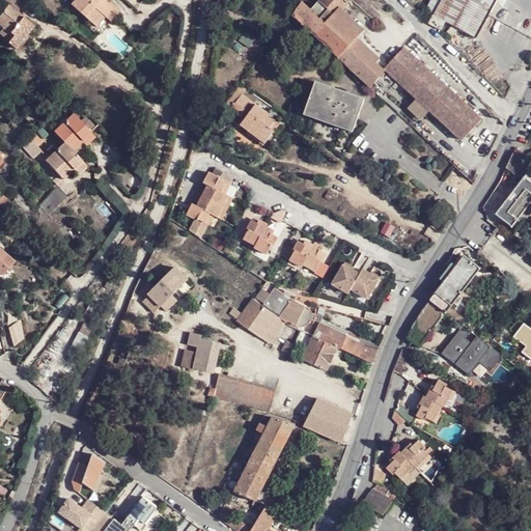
[(12,34),(7,40),(16,48),(33,25),(18,11),(24,4),(19,0),(3,0),(7,4),(2,11),(0,9),(0,30),(3,27),(12,34)]
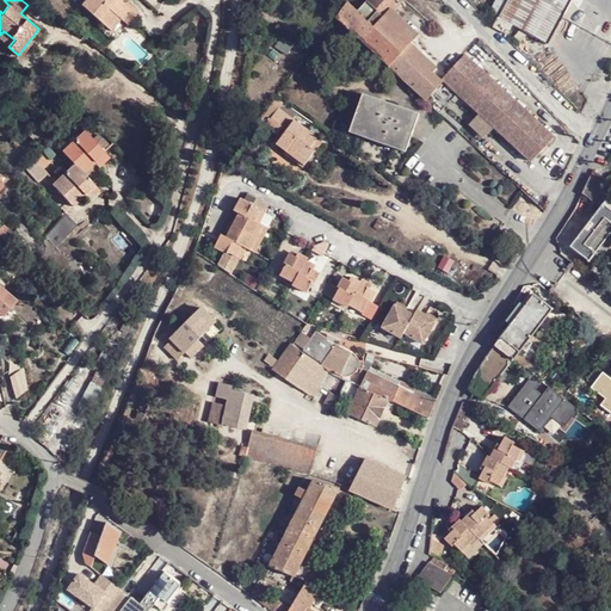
[(122,17),(129,8),(122,0),(82,0),(81,2),(107,26),(119,14),(122,17)]
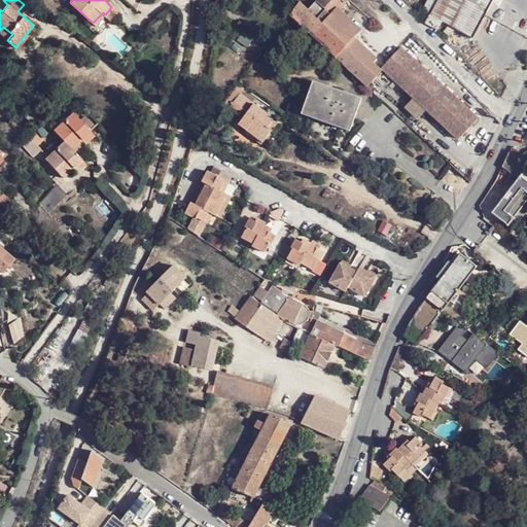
[(288,14),(366,88),(379,74),(381,71),(381,70),(373,63),(377,59),(354,38),(358,34),(335,13),(345,2),(342,0),(317,0),(309,9),(300,2),(288,14)]
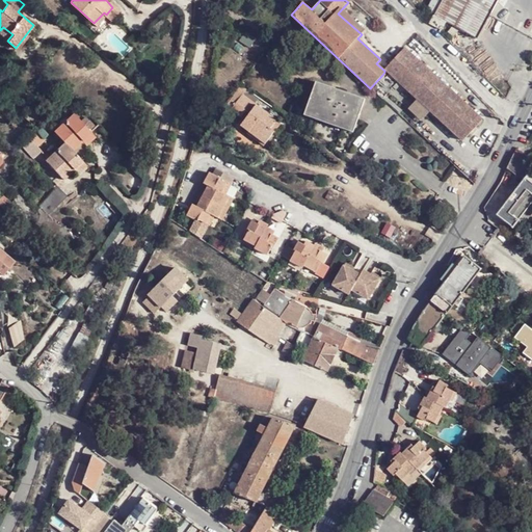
[(432,0),(427,10),(435,15),(442,0),(432,0)]
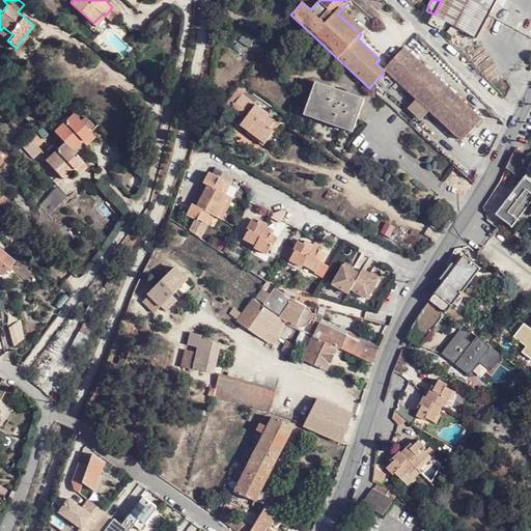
[(441,0),(435,15),(446,21),(476,37),(495,0),(441,0)]
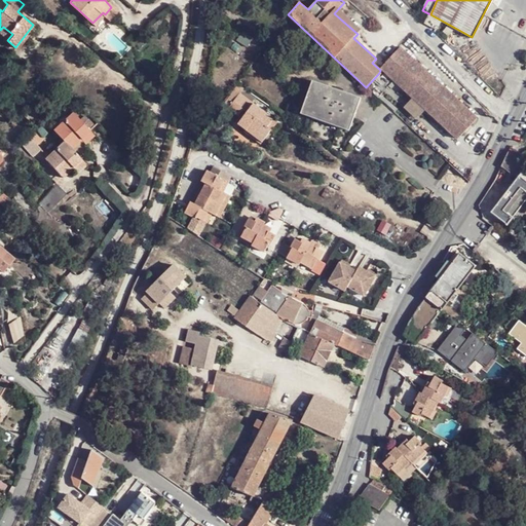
[(114,9),(111,7),(105,14),(108,16),(114,9)]
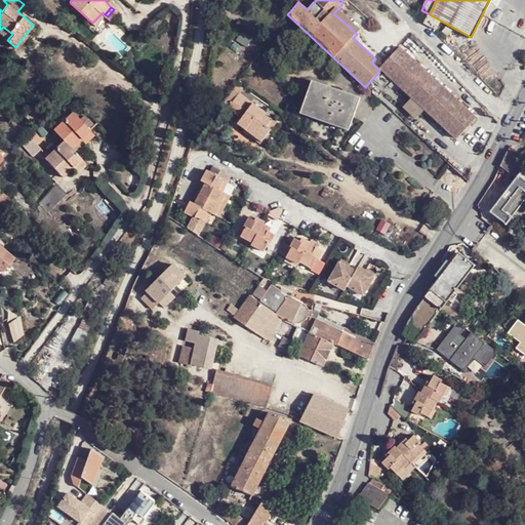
[(436,29),(441,21),(430,14),(425,24),(436,29)]
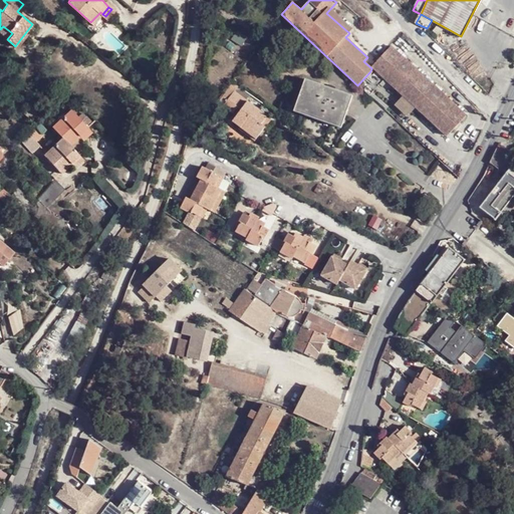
[(143,23),(149,29),(156,23),(151,17),(143,23)]
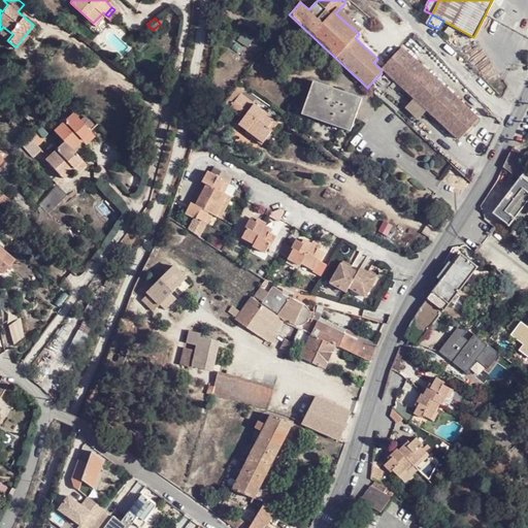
[(149,33),(153,30),(146,24),(143,27),(149,33)]
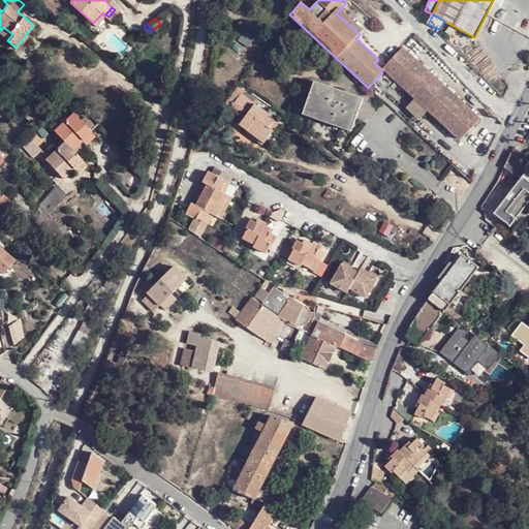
[(0,30),(0,34),(7,40),(12,34),(3,27),(0,30)]
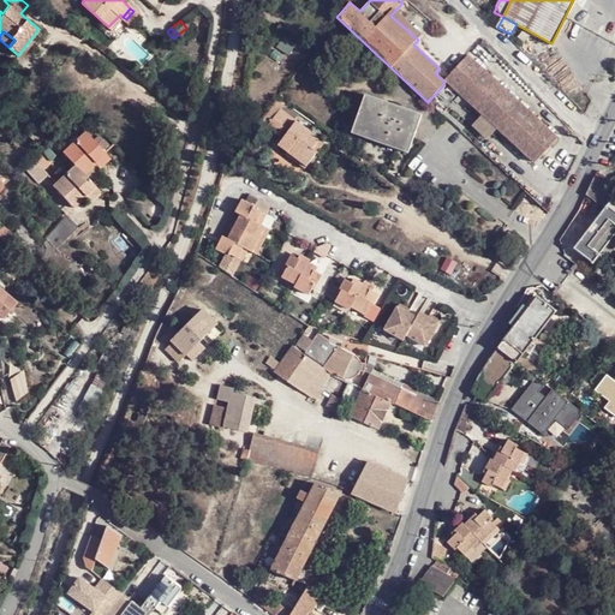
[(282,40),(279,45),(291,53),(294,48),(282,40)]
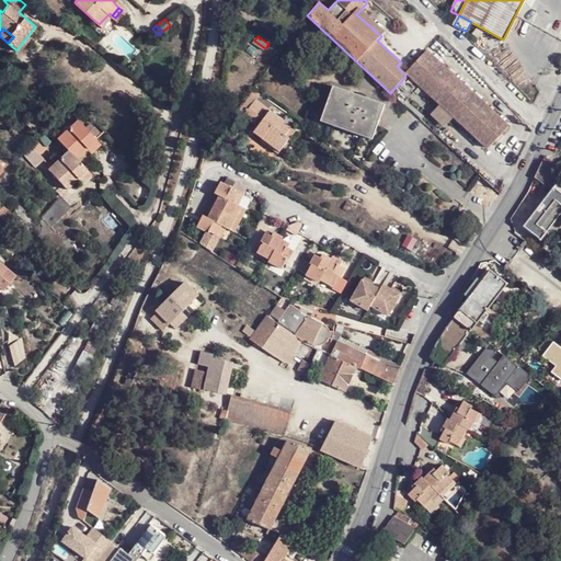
[(507,125),(427,50),(408,73),(422,86),(438,102),(453,115),(488,147),(507,125)]
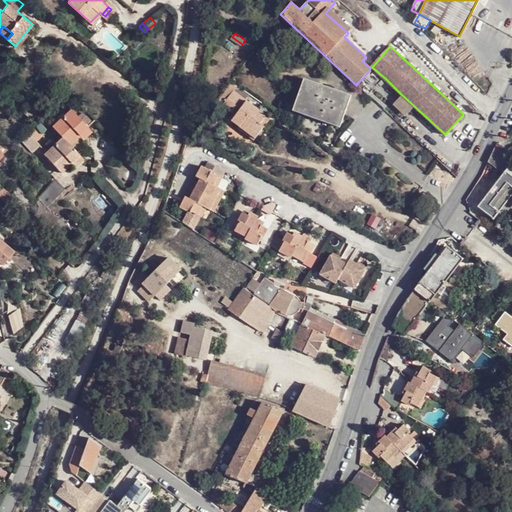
[(385,78),(372,67),(370,68),(370,69),(368,72),(381,83),(385,78)]
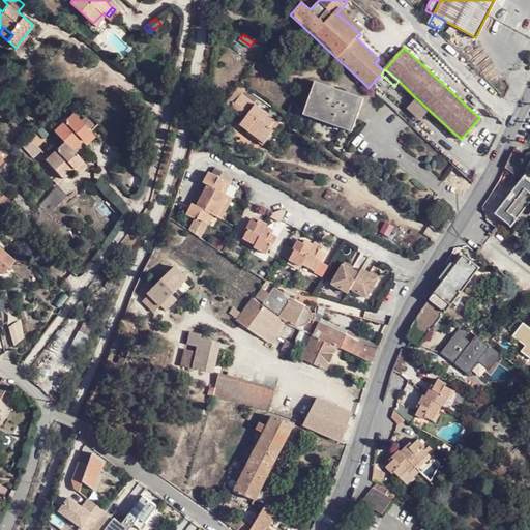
[(381,75),(369,88),(381,99),(394,86),(381,75)]
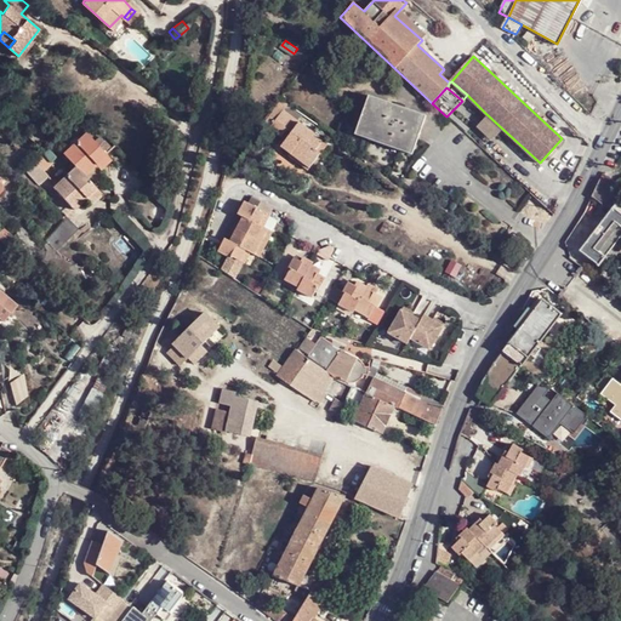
[(358,129),(415,151),(427,117),(370,95),(358,129)]
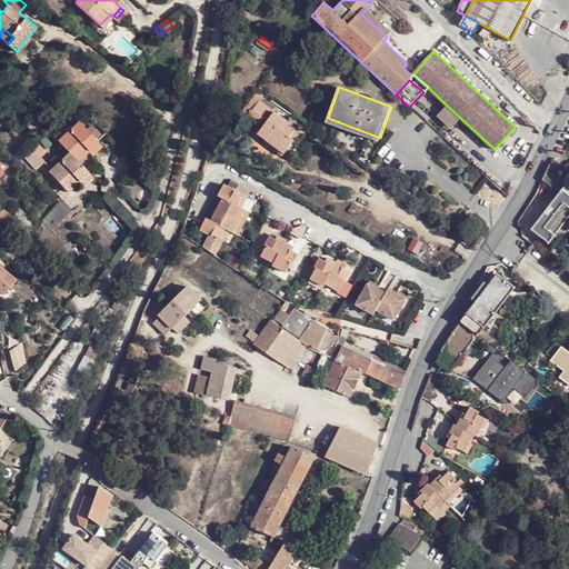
[(263,96),(258,91),(241,113),(247,118),(260,101),(263,96)]
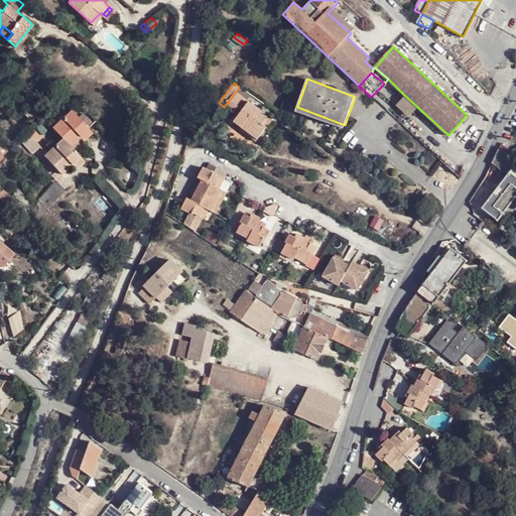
[(250,102),(236,92),(224,107),(238,118),(250,102)]
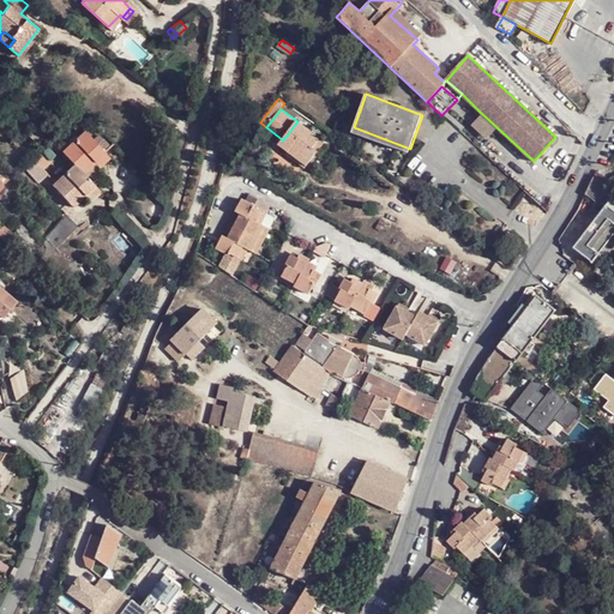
[(495,126),(480,112),(470,122),(486,136),(495,126)]
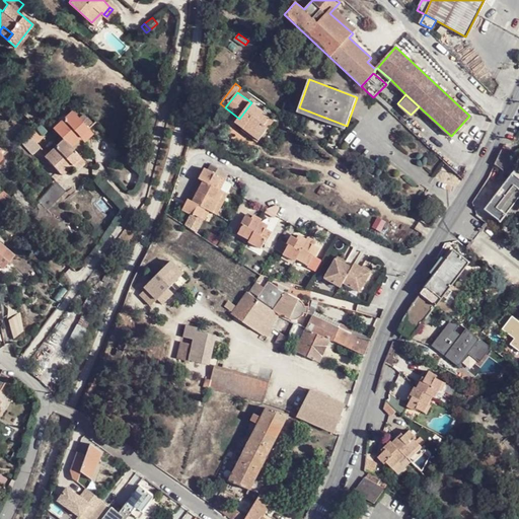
[(42,107),(34,100),(24,113),(31,120),(42,107)]
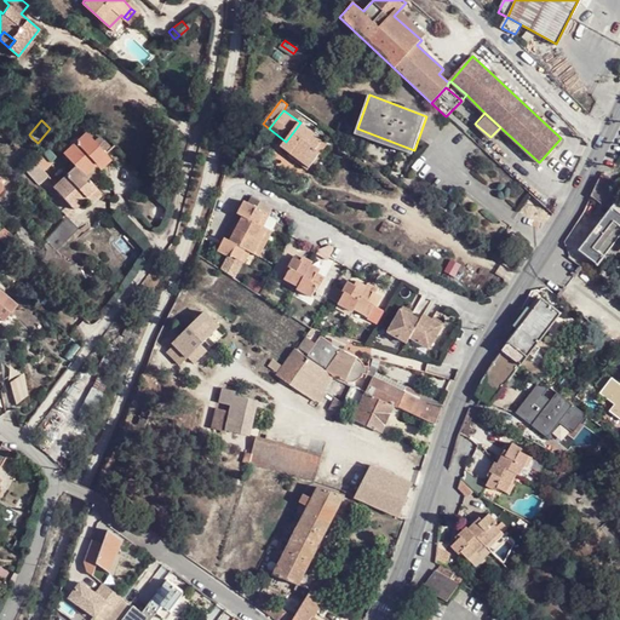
[(300,122),(286,142),(281,147),(290,153),(292,155),(294,151),(313,165),(321,154),(315,150),(322,139),(300,122)]
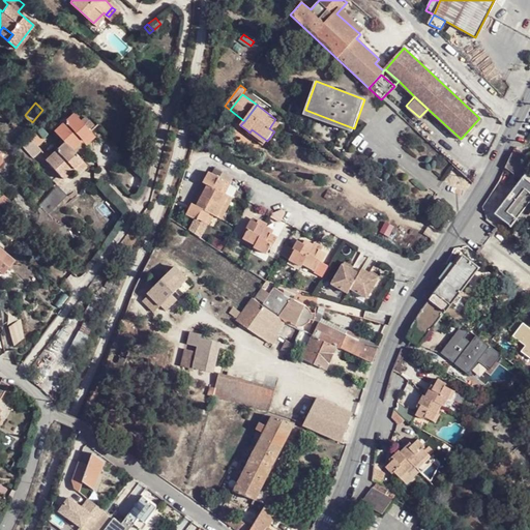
[(352,133),(354,128),(305,110),(303,115),(352,133)]
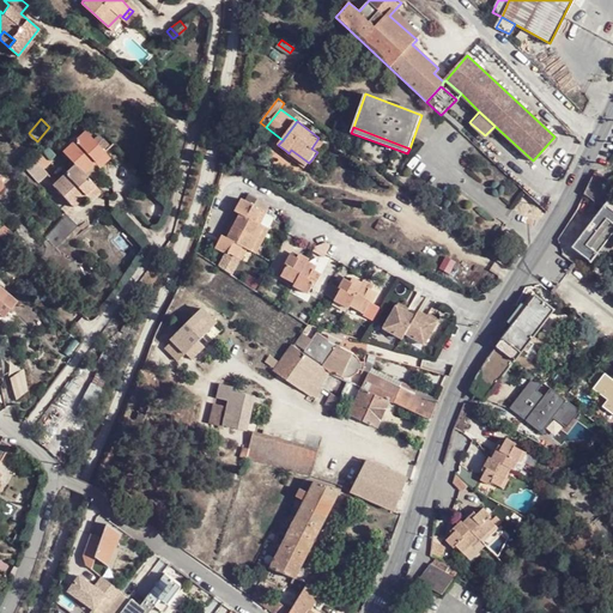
[(240,150),(247,139),(240,133),(234,145),(240,150)]
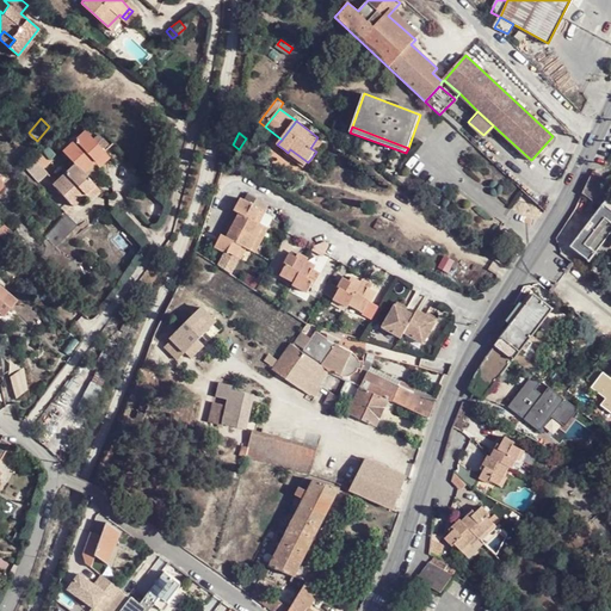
[(76,207),(87,196),(97,186),(98,185),(86,172),(94,165),(104,155),(84,134),(66,152),(76,164),(55,185),(76,207)]
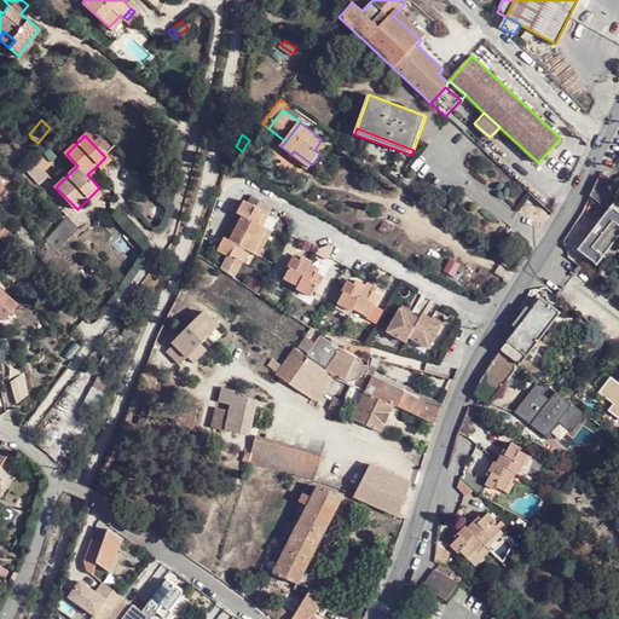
[(230,157),(227,165),(230,166),(237,156),(231,151),(230,157)]
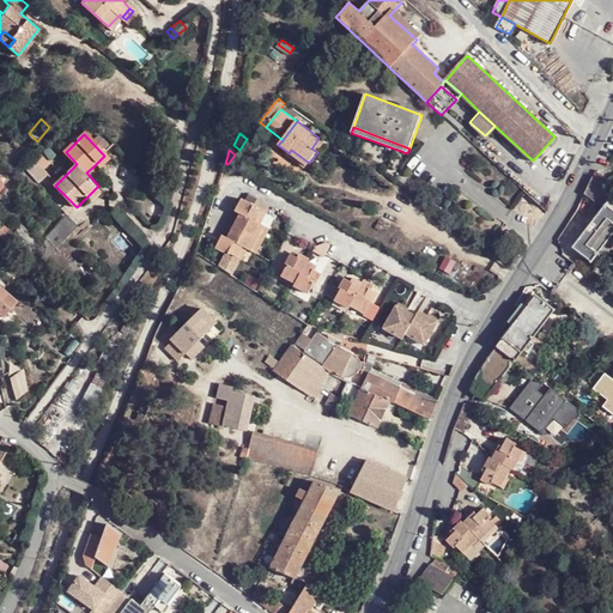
[(289,153),(286,151),(284,153),(304,169),(309,163),(291,150),(289,153)]
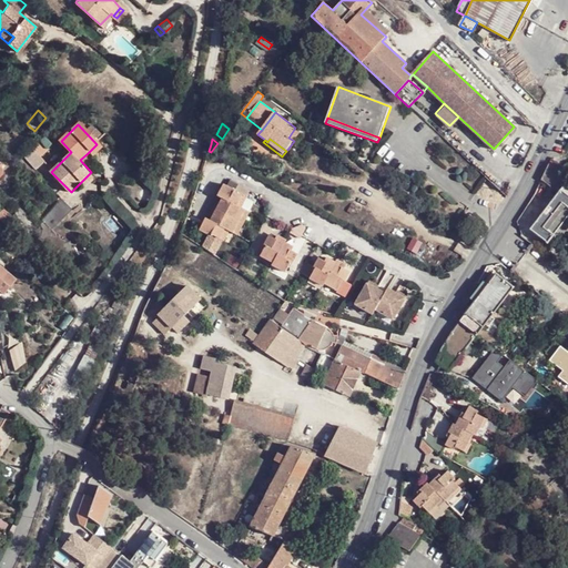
[(41,141),(33,148),(40,154),(48,148),(41,141)]
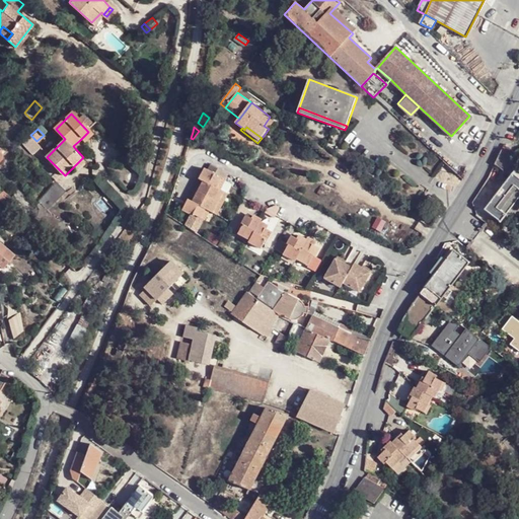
[(88,132),(80,140),(83,144),(92,135),(88,132)]
